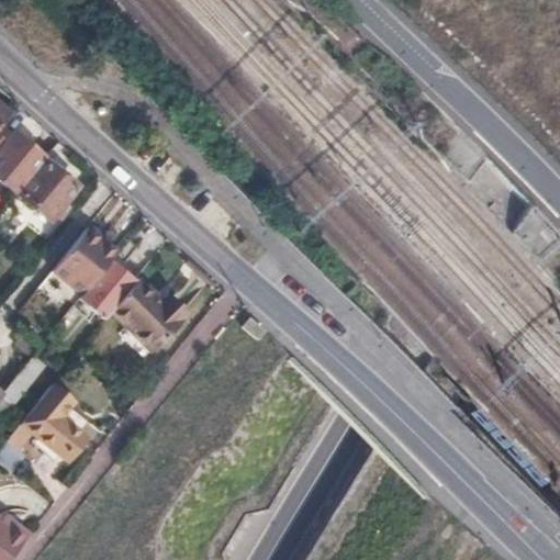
[(0,129),(10,116),(0,107),(0,129)]
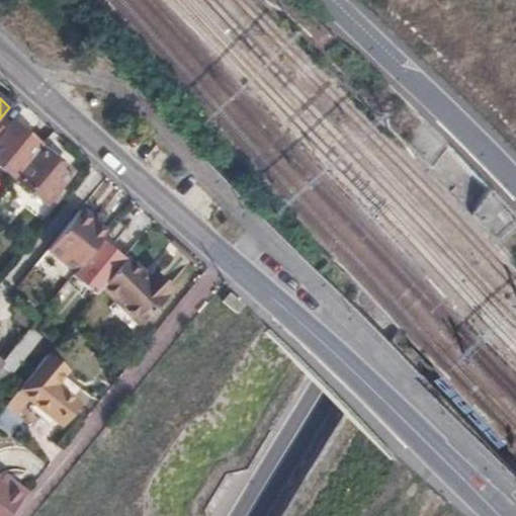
[(0,167),(15,180),(41,148),(13,125),(2,138),(0,137),(0,167)]
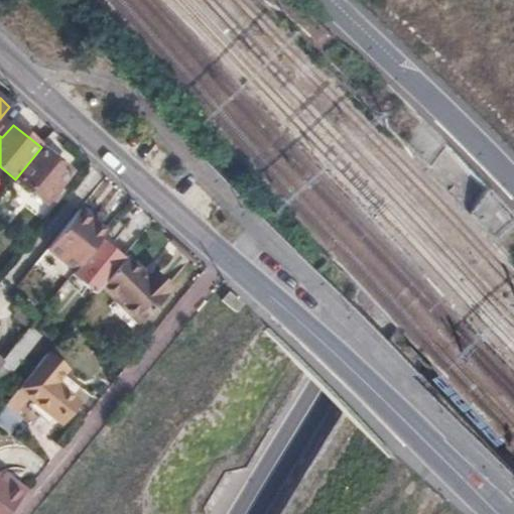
[(44,151),(18,180),(45,204),(49,200),(53,203),(59,196),(56,191),(72,174),(44,151)]
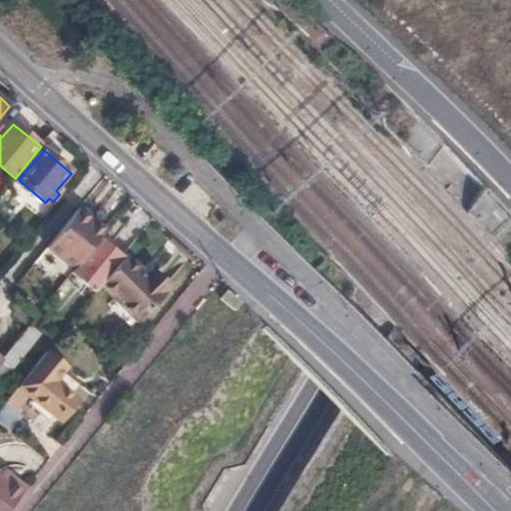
[(100,240),(107,231),(79,208),(48,246),(76,271),(100,240)]
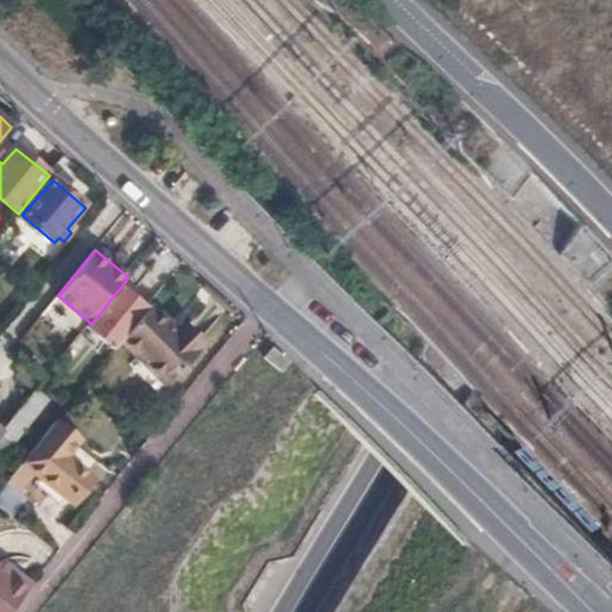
[(89,327),(117,349),(124,341),(148,311),(120,288),(91,324),(89,327)]
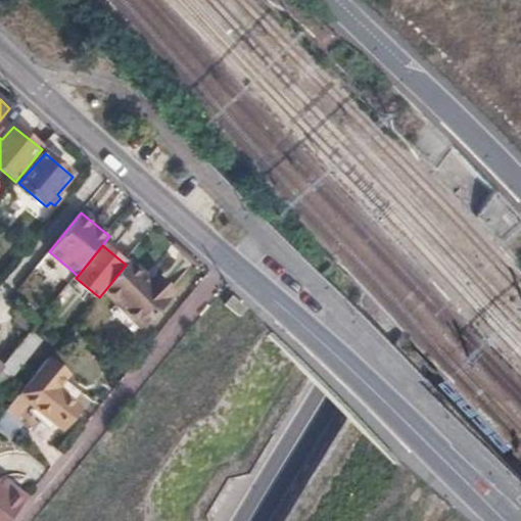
[(145,275),(130,259),(126,265),(105,290),(123,308),(115,315),(135,334),(168,297),(168,292),(155,280),(152,282),(148,287),(141,280),(145,275)]
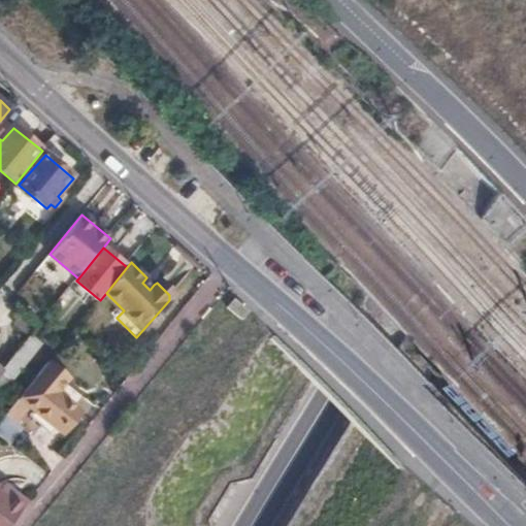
[(154,285),(146,277),(142,283),(150,290),(154,285)]
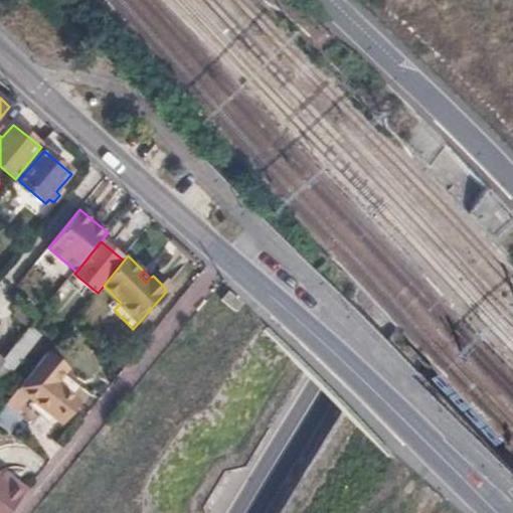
[(228,294),(222,302),(235,315),(241,306),(228,294)]
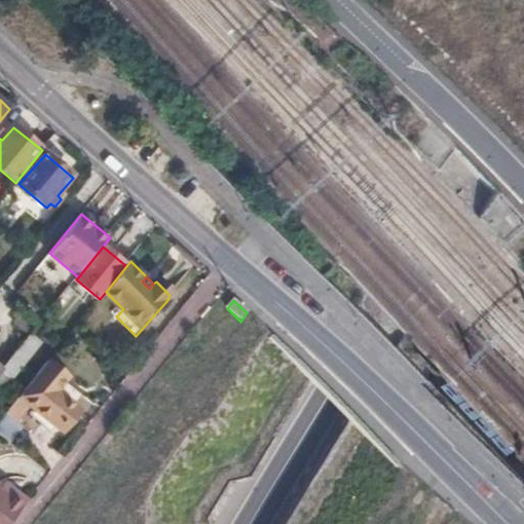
[(6,364),(2,371),(11,378),(39,343),(30,336),(6,364)]
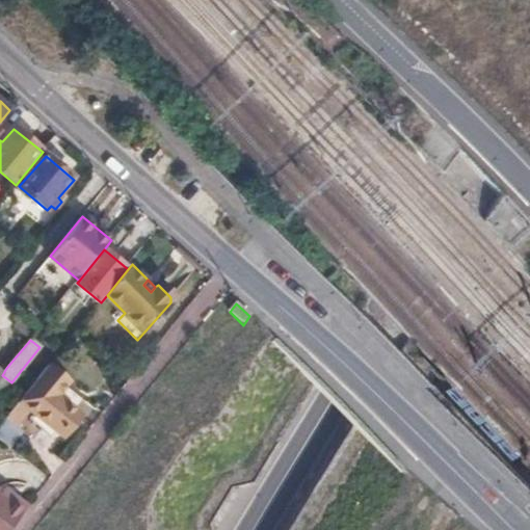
[(25,394),(5,419),(16,427),(29,409),(64,438),(83,415),(76,408),(84,398),(72,388),(76,383),(51,364),(25,394)]
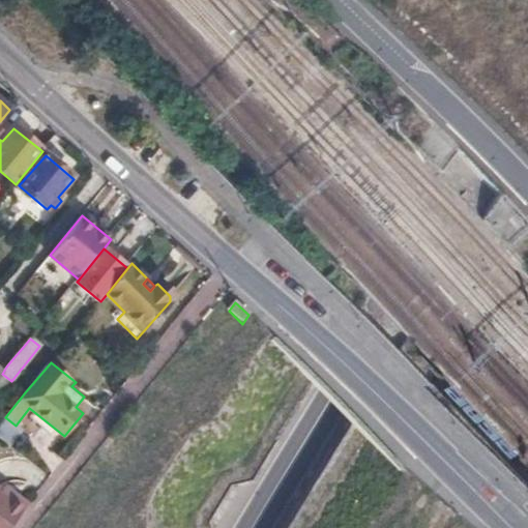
[(11,527),(25,511),(15,503),(19,498),(5,488),(2,492),(0,490),(0,527),(11,527)]
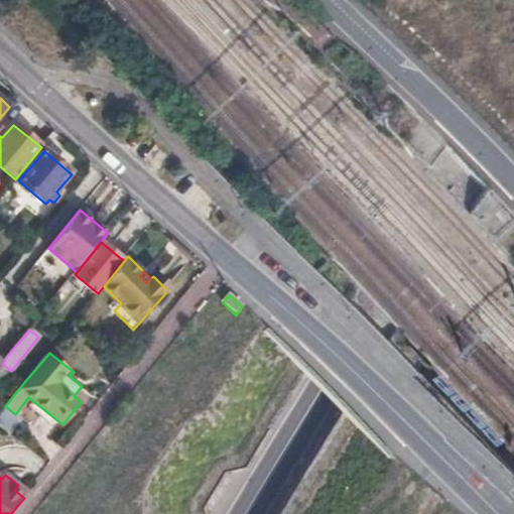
[(14,490),(24,498),(27,493),(18,485),(14,490)]
